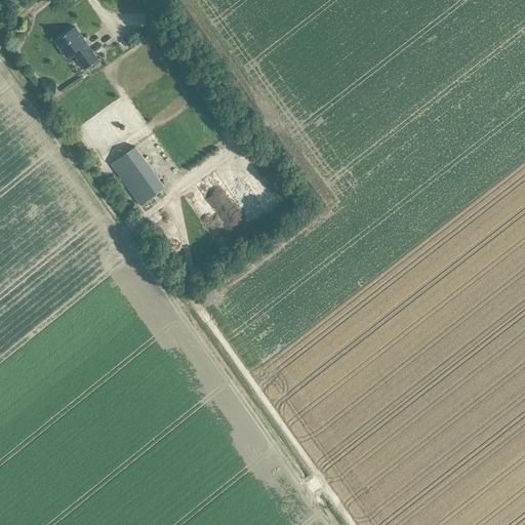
[(95,65),(102,61),(101,57),(97,59),(84,41),(85,41),(75,27),(54,41),(67,57),(75,50),(80,56),(77,58),(85,69),(94,63),(95,65)]
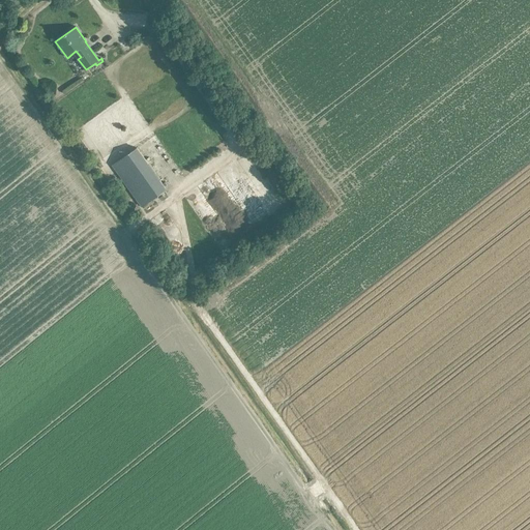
[(137,148),(113,166),(142,206),(166,189),(137,148)]
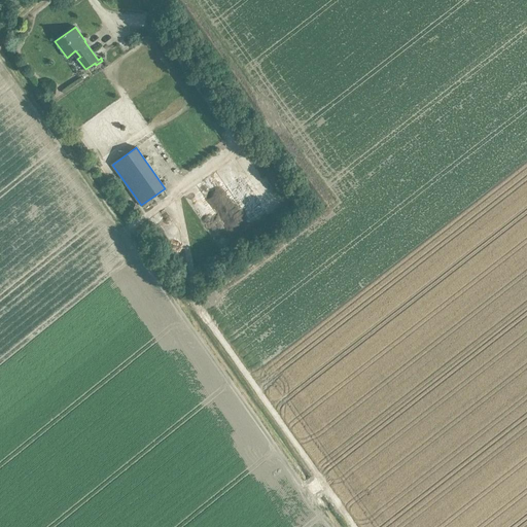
[(192,203),(199,198),(191,189),(183,197),(195,210),(198,208),(192,203)]
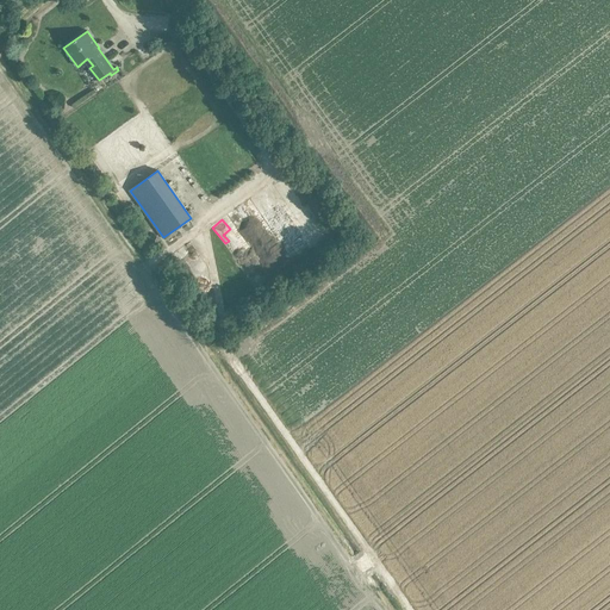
[(268,247),(256,254),(268,274),(280,268),(268,247)]
